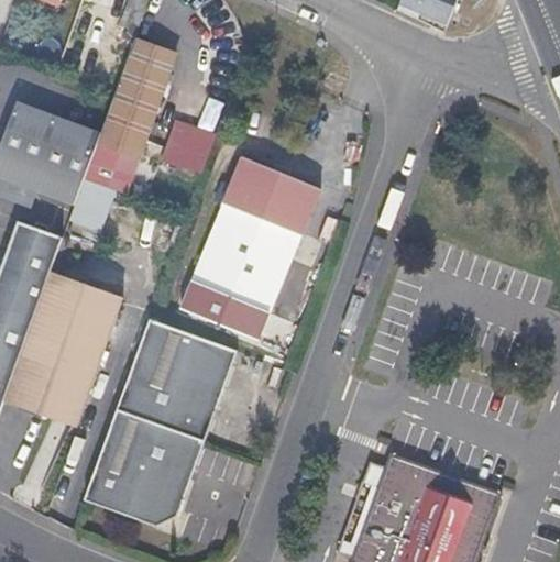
[(443,23),(453,0),(395,0),(431,18),(443,23)]
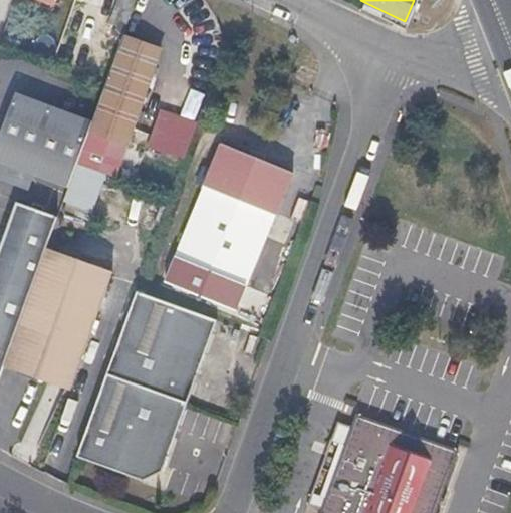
[(105,38),(110,24),(88,15),(83,29),(105,38)]
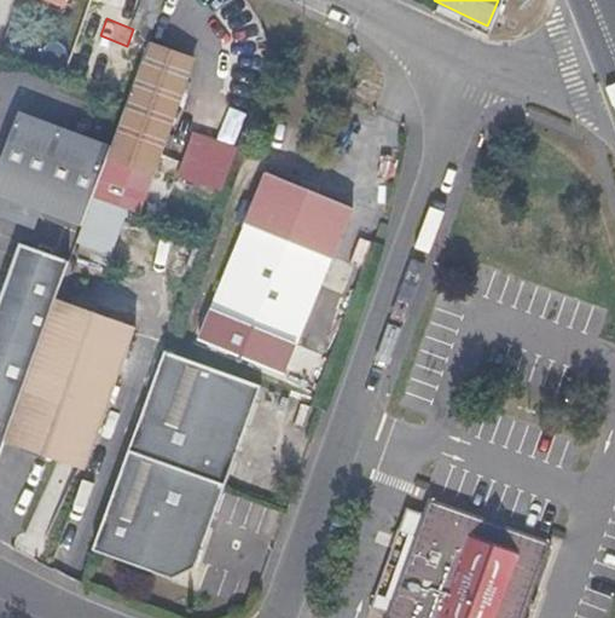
[(150,169),(191,56),(144,39),(106,144),(104,152),(139,166),(150,169)]
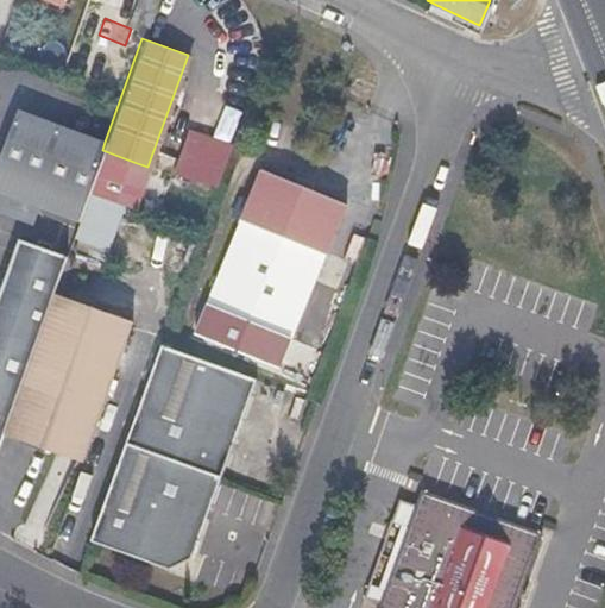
[(87,193),(102,150),(105,142),(13,110),(0,148),(0,189),(77,218),(81,210),(87,193)]
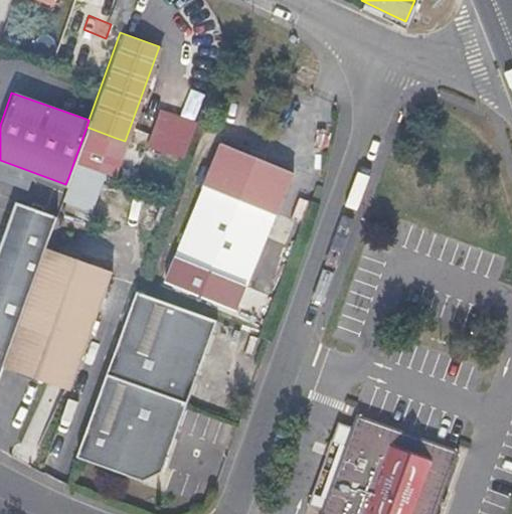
[(145,146),(183,159),(196,120),(157,107),(145,146)]
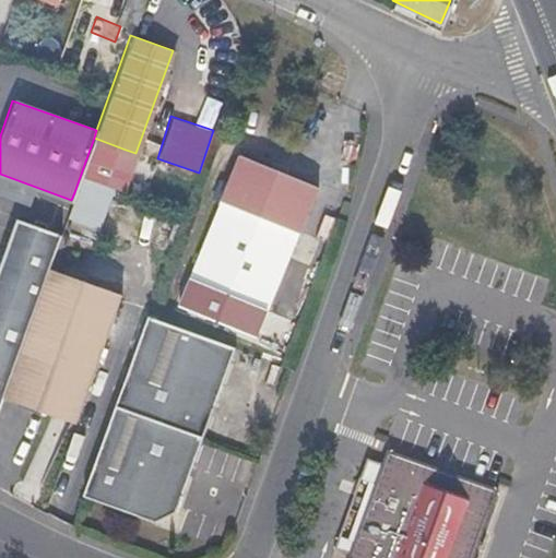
[(111,187),(126,150),(94,138),(80,177),(111,187)]
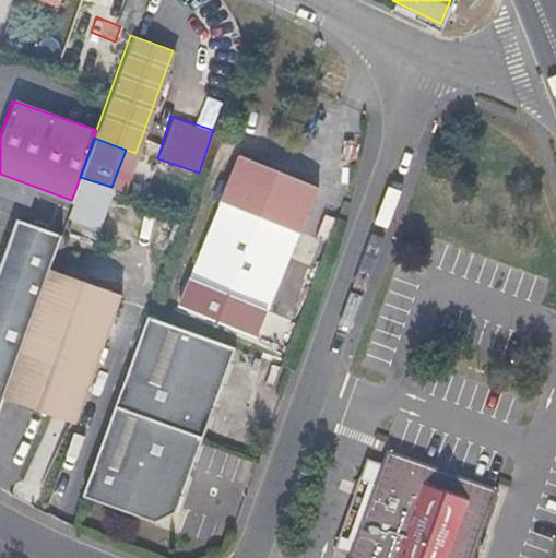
[(187,280),(194,284),(189,296),(216,308),(222,294),(267,311),(317,187),(237,155),(187,280)]
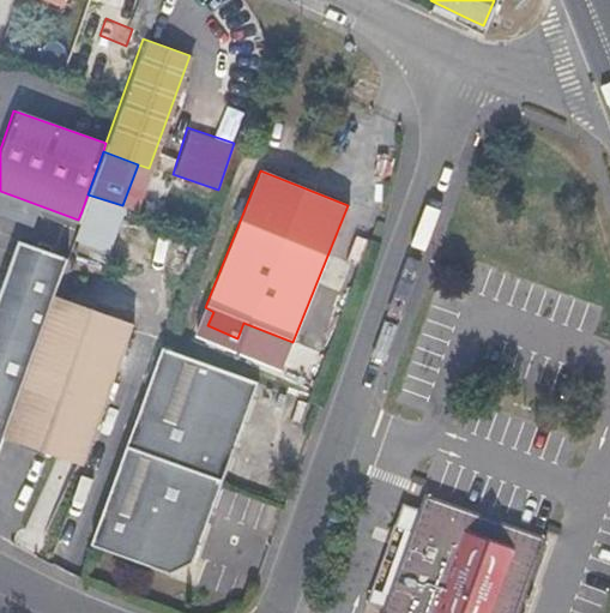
[(0,212),(32,224),(38,208),(1,193),(0,197),(0,212)]
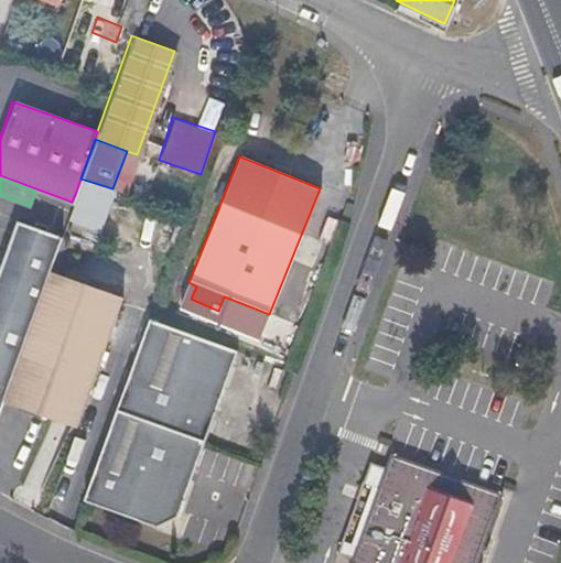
[(108,204),(112,188),(81,179),(75,194),(108,204)]
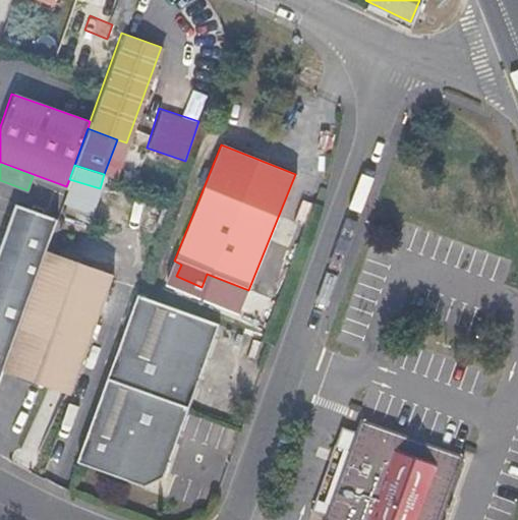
[(92,213),(100,188),(69,179),(66,186),(61,200),(92,213)]
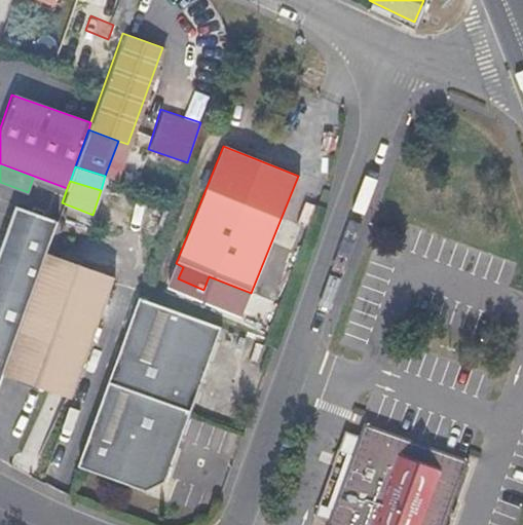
[(0,376),(1,373),(45,252),(55,221),(14,207),(0,248),(0,376)]
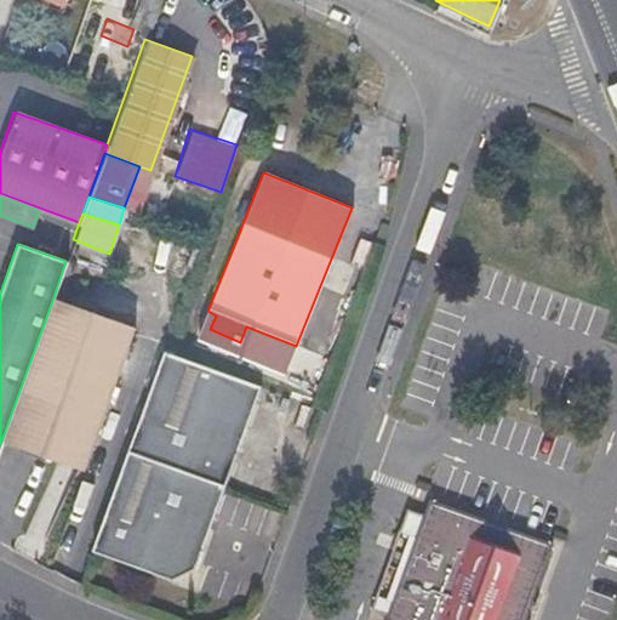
[(83,470),(124,354),(133,325),(53,297),(1,441),(83,470)]
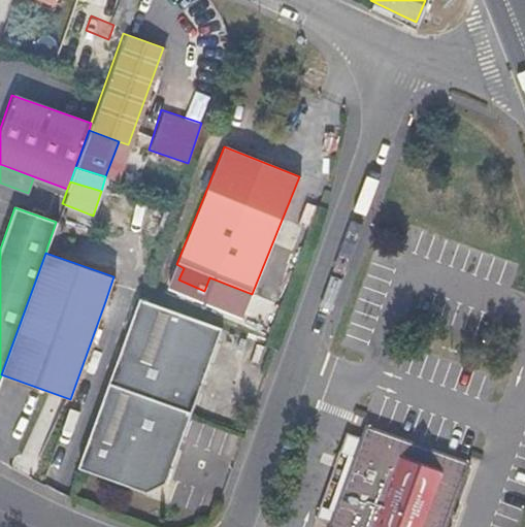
[(190,415),(220,328),(138,300),(108,386),(190,415)]
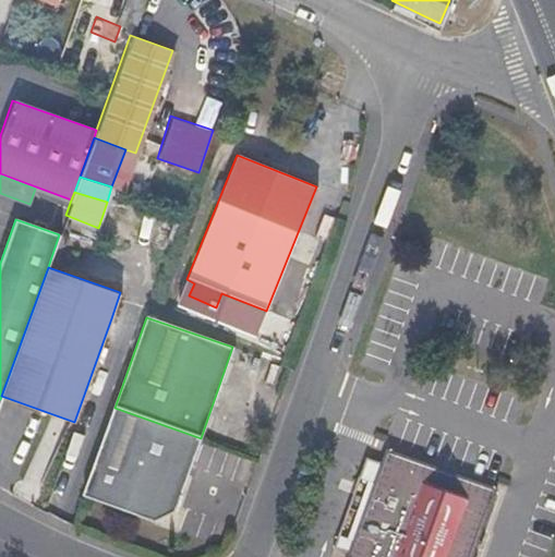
[(177,512),(201,438),(115,408),(82,499),(154,522),(177,512)]
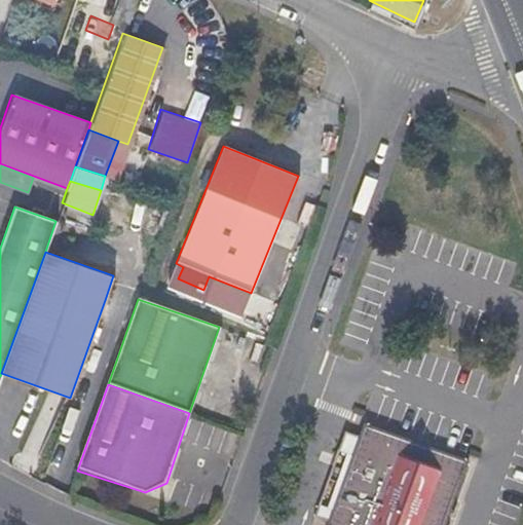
[(363,423),(359,437),(341,430),(312,518),(330,524),(329,524),(444,524),(467,458),(363,423)]
